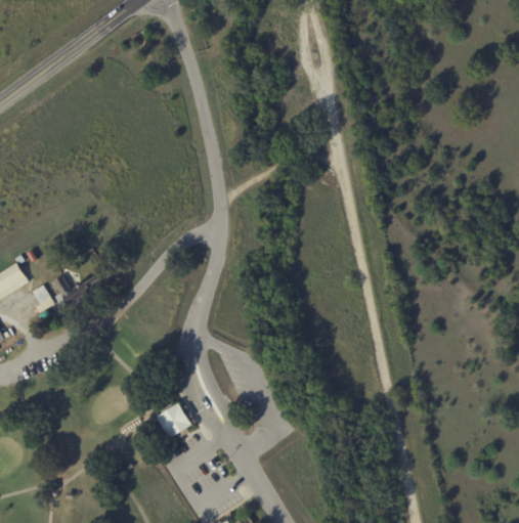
[(0,296),(28,284),(17,263),(0,270),(0,296)]
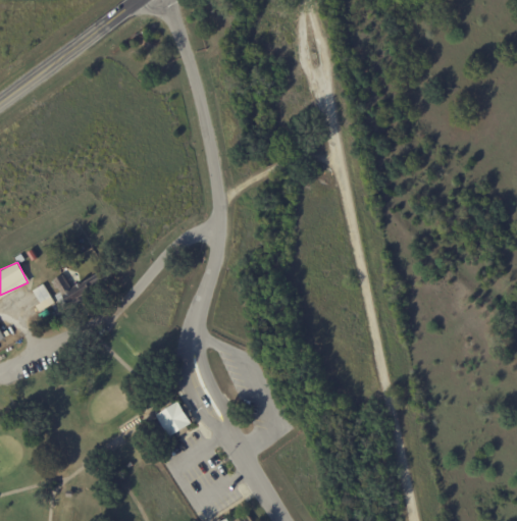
[(65,290),(58,276),(53,279),(59,291),(53,294),(61,309),(93,293),(90,289),(106,280),(101,271),(65,290)]
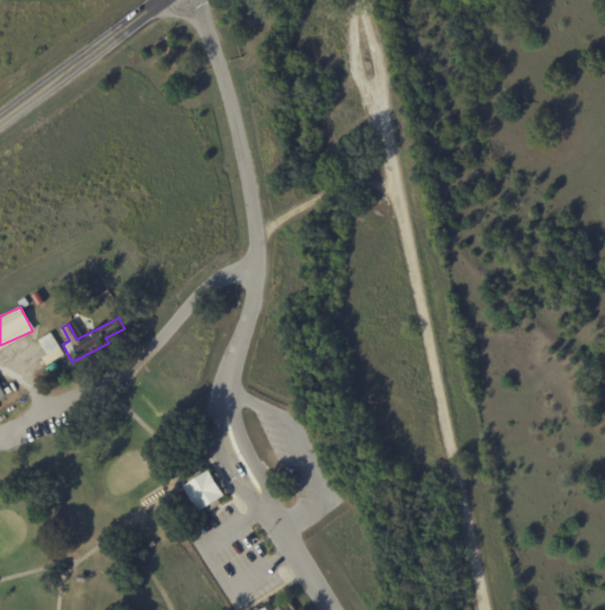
[(34,340),(47,362),(61,353),(48,331),(34,340)]
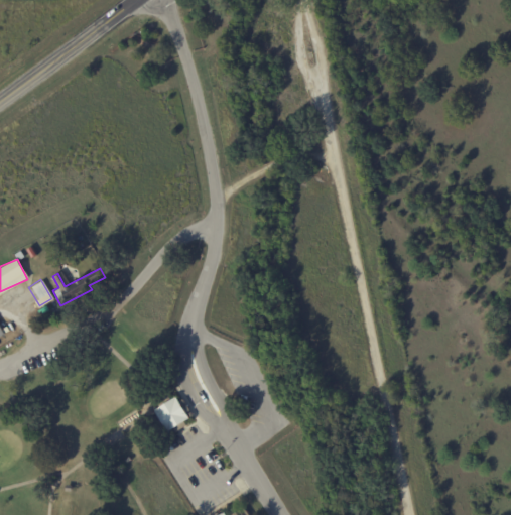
[(154,409),(168,431),(189,417),(175,395),(154,409)]
